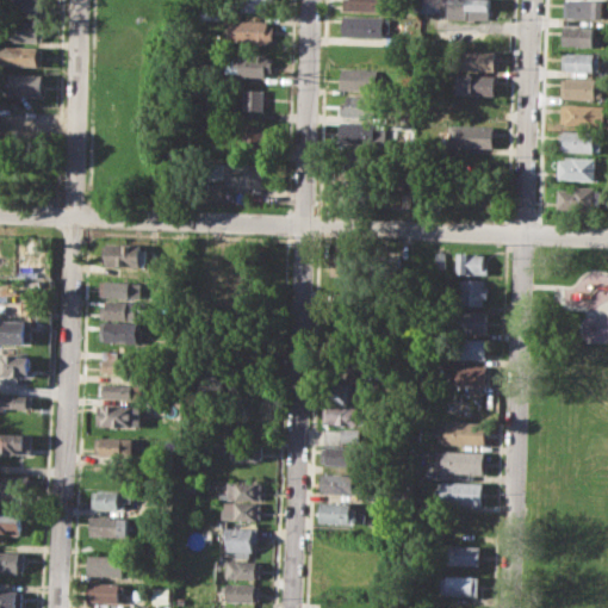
[(6,0),(41,0),(41,18),(6,17),(6,0)]
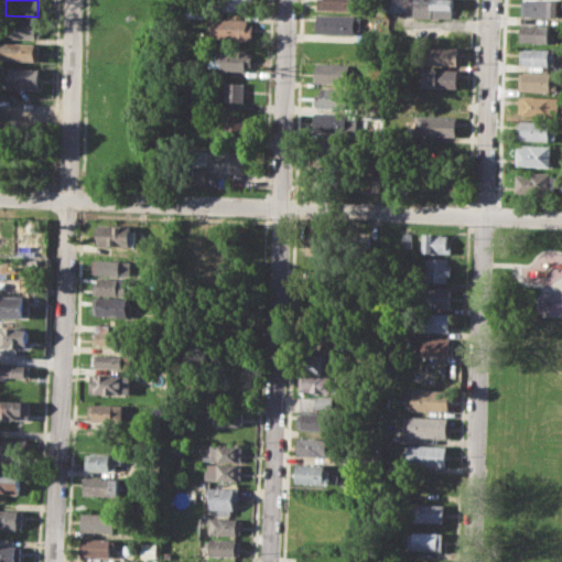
[(216,0),(254,0),(254,12),(216,11),(216,0)]
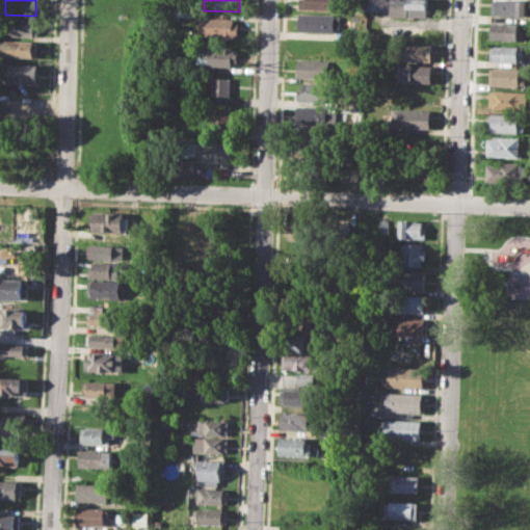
[(338,0),(338,11),(298,10),(298,0),(338,0)]
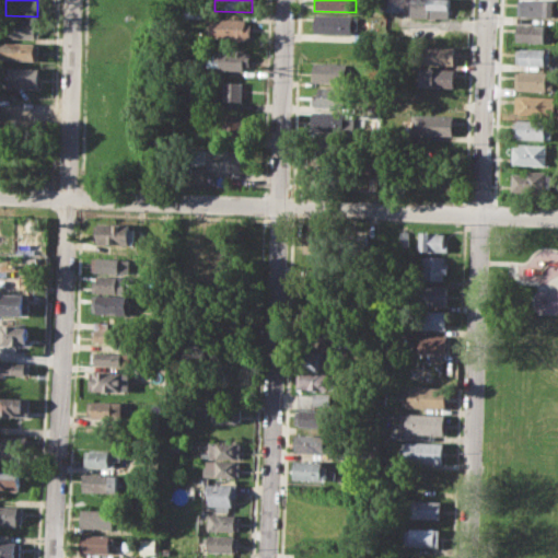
[(384,0),(399,0),(399,14),(384,13),(384,0)]
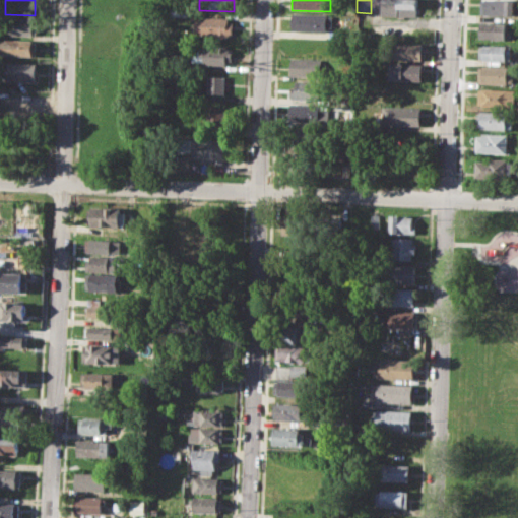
[(379,0),(419,0),(418,18),(379,16),(379,0)]
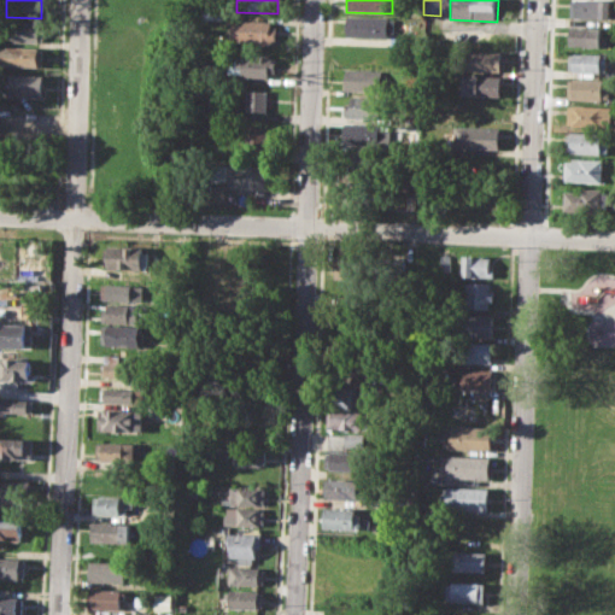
[(570,1),(611,3),(611,19),(569,19),(570,1)]
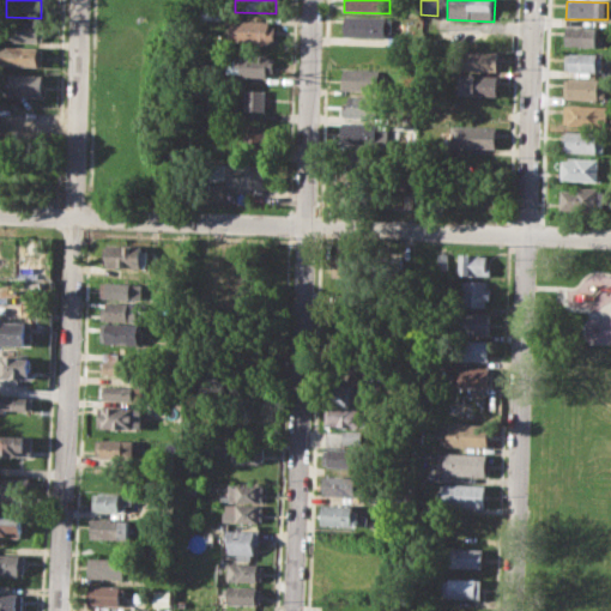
[(344,17),(388,19),(388,40),(344,37),(344,17)]
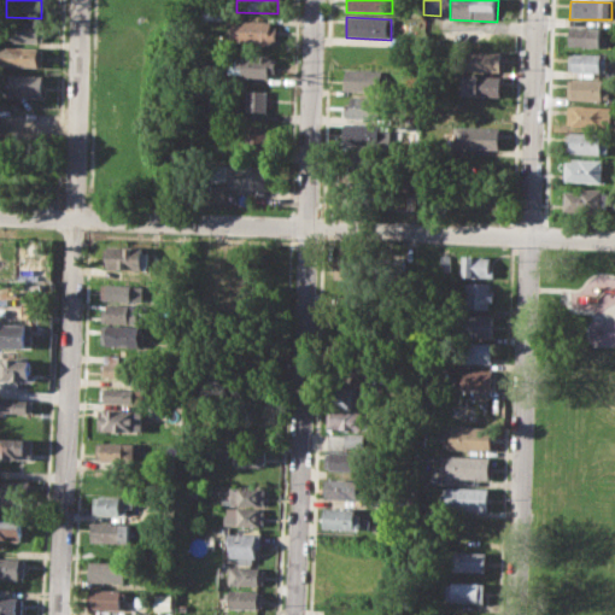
[(230,22),(271,24),(271,29),(279,29),(279,46),(229,44),(230,22)]
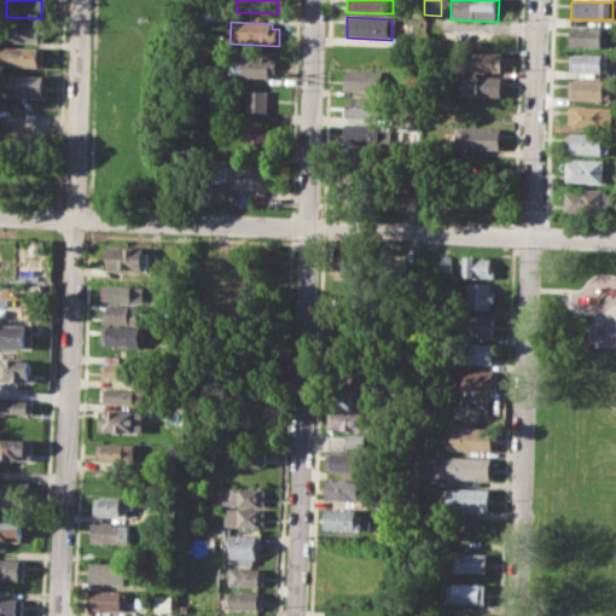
[(6,23),(44,24),(42,45),(6,44),(6,23)]
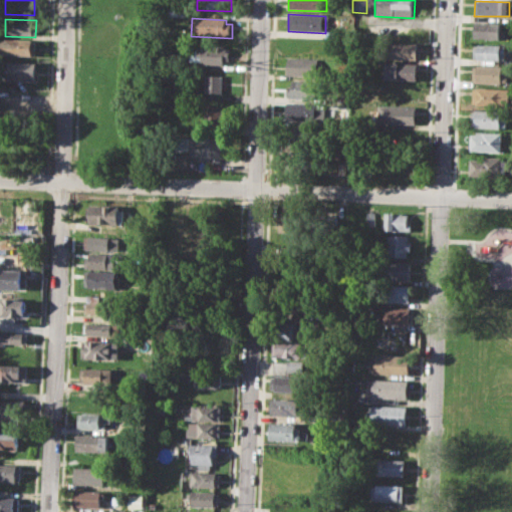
[(474,23),(508,25),(507,40),(474,39),(474,23)]
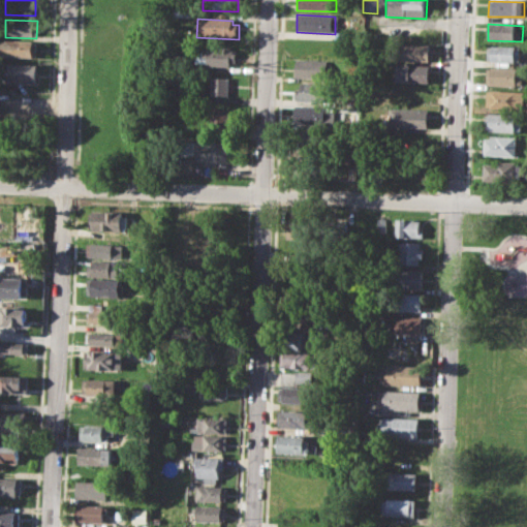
[(0,42),(35,43),(35,60),(0,59),(0,42)]
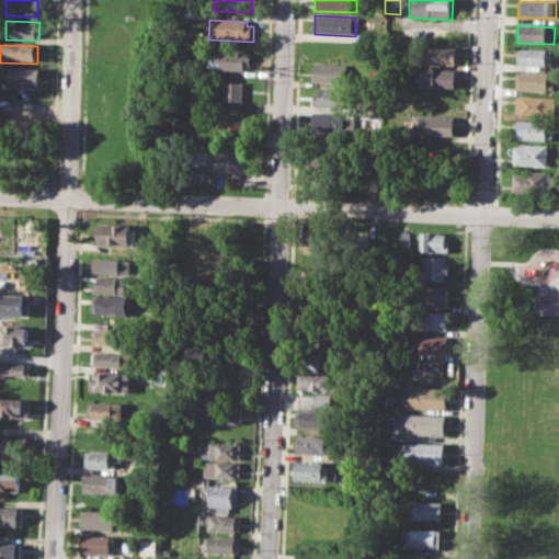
[(423,47),(455,48),(454,66),(422,65),(423,47)]
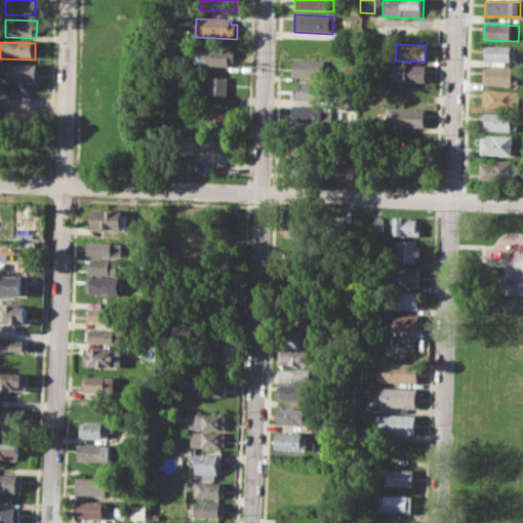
[(484,47),(517,47),(517,63),(484,62),(484,47)]
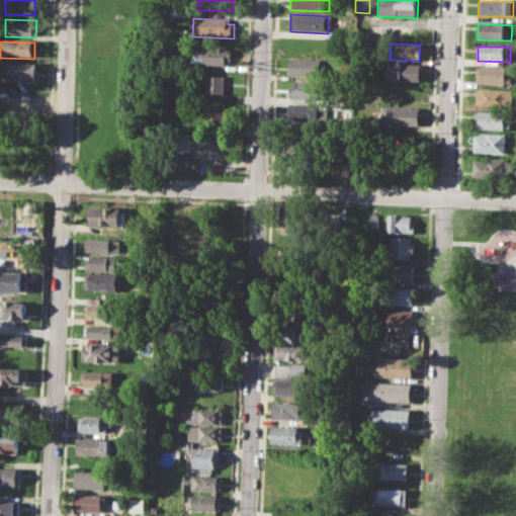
[(189,51),(197,52),(198,48),(229,49),(228,68),(203,67),(203,63),(188,63),(189,51)]
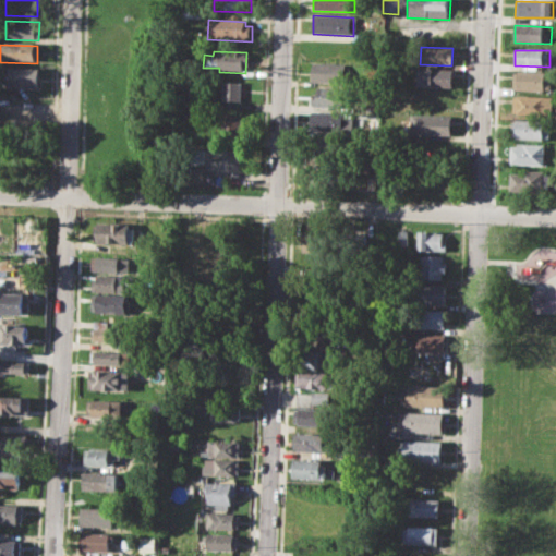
[(311,64),(347,65),(346,86),(311,86),(311,64)]
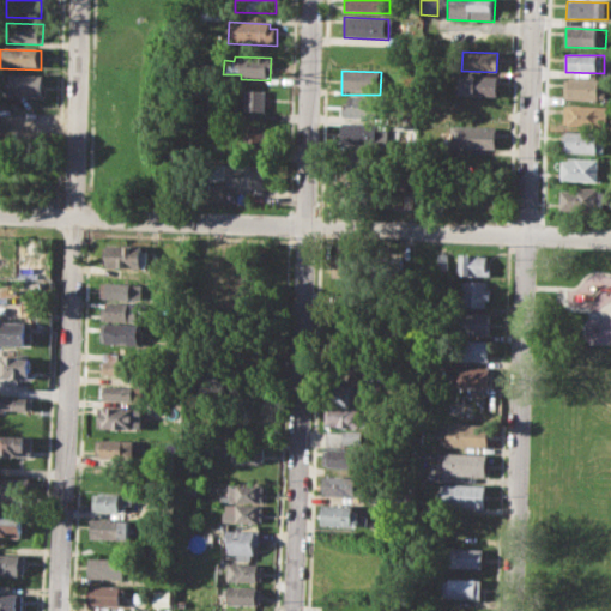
[(0,76),(42,77),(41,100),(0,98),(0,76)]
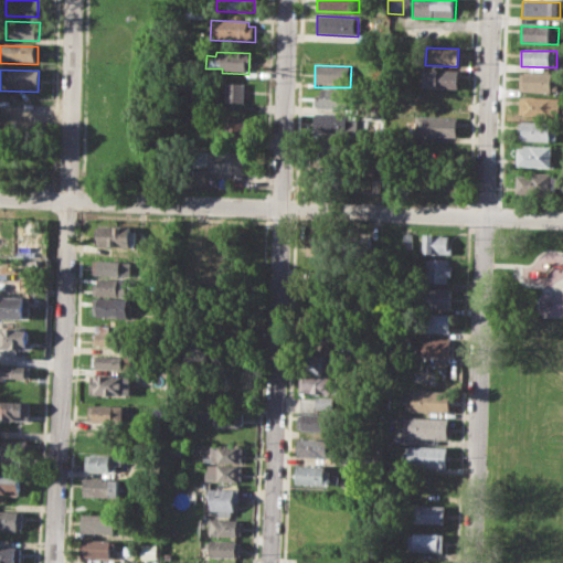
[(425,70),(458,72),(457,91),(424,89),(425,70)]
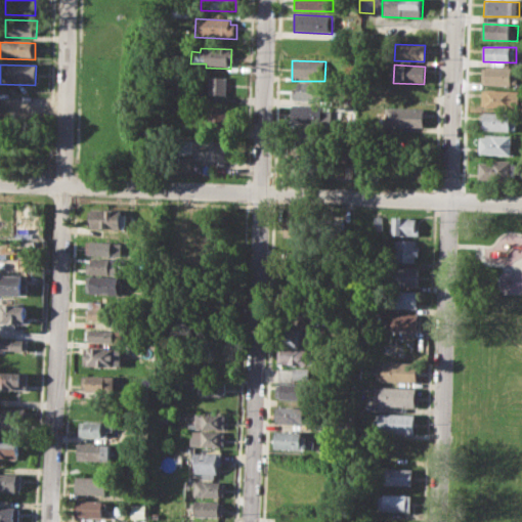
[(482,69),(518,70),(517,88),(481,86),(482,69)]
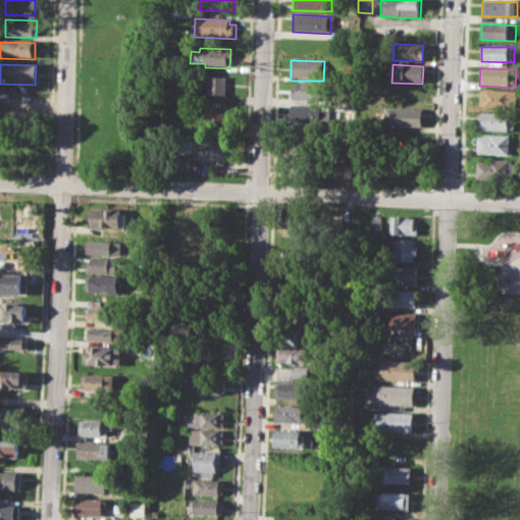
[(207,79),(226,79),(226,98),(206,97),(207,79)]
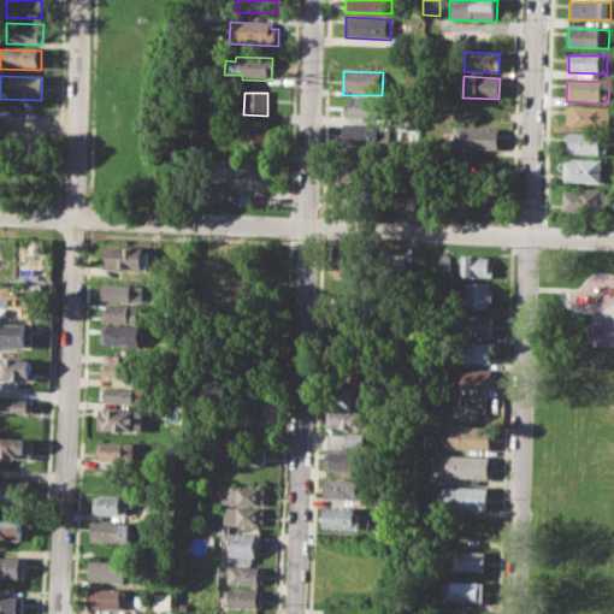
[(341,99),(384,100),(383,120),(340,119),(341,99)]
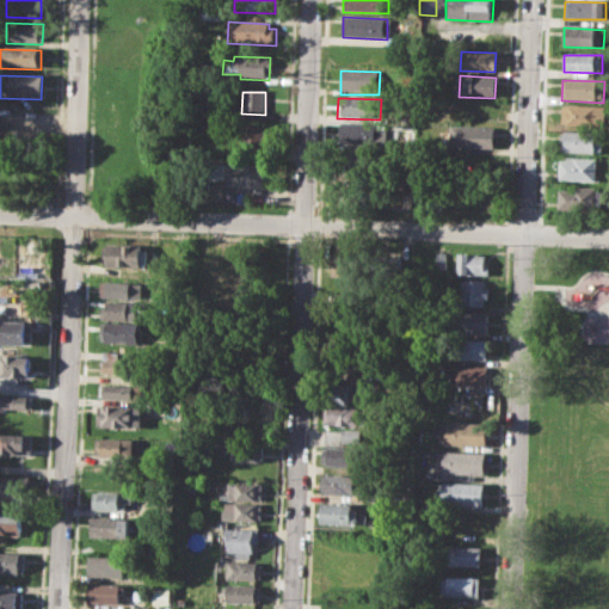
[(453,102),(493,103),(492,122),(451,121),(453,102)]
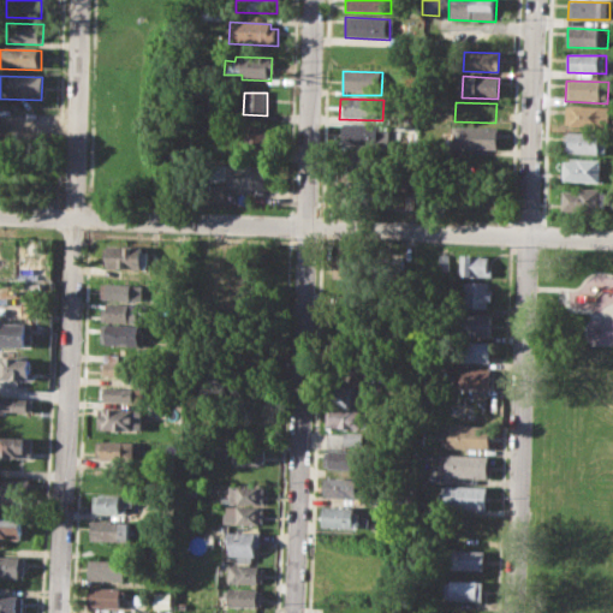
[(565,107),(605,108),(603,129),(565,128),(565,107)]
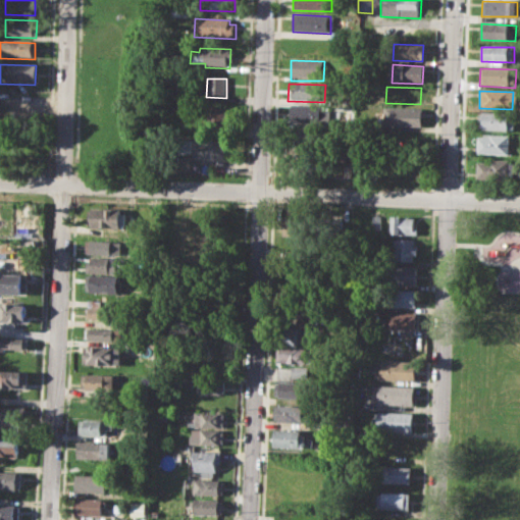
[(286,106),(319,107),(319,110),(324,111),(324,126),(284,124),(286,106)]
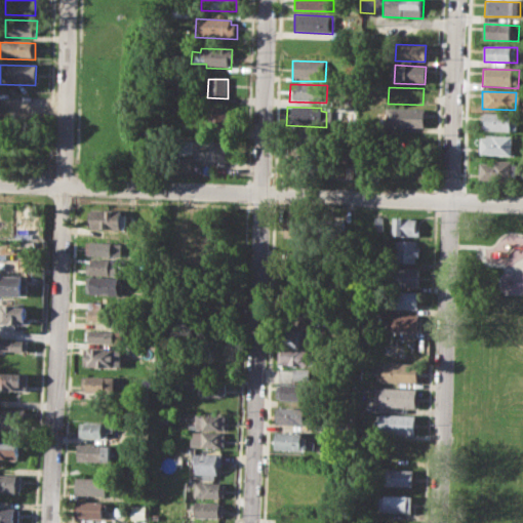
[(203,109),(232,110),(231,126),(202,124),(203,109)]
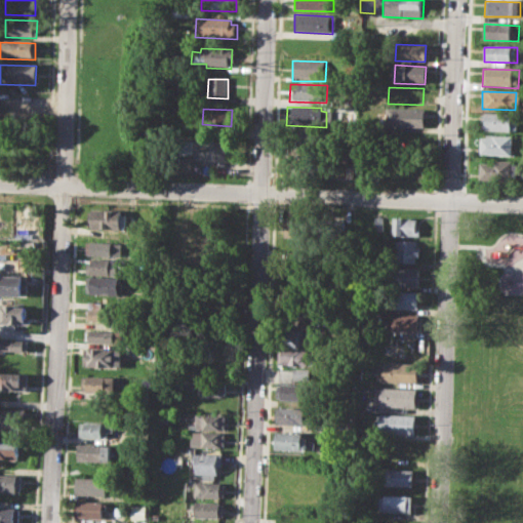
[(387,109),(424,111),(423,128),(386,126),(387,109)]
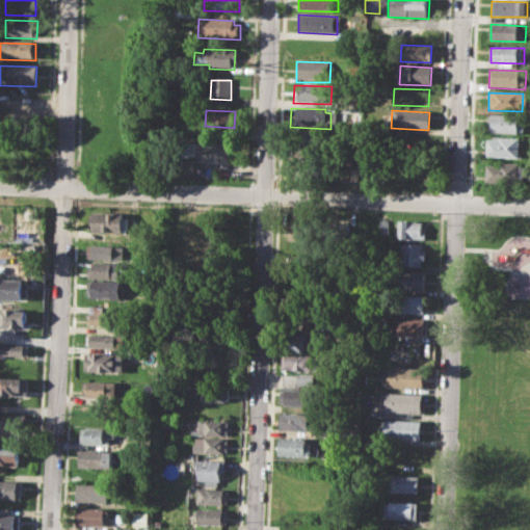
[(488,116),(524,116),(524,135),(487,134),(488,116)]
